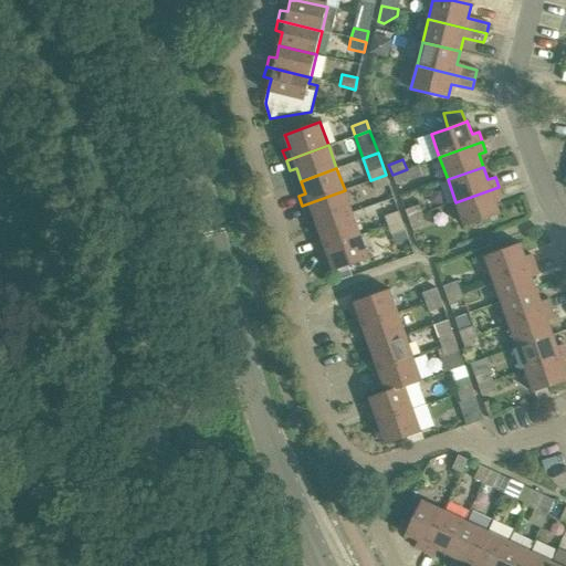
[(407,169),(392,175),(396,185),(410,179),(407,169)]
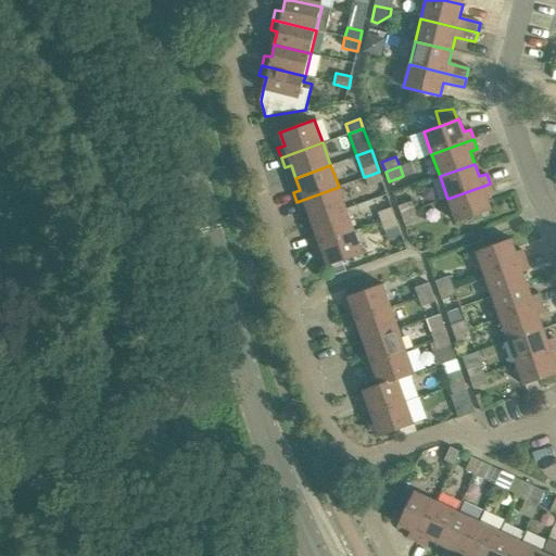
[(382,182),(379,172),(364,177),(368,188),(382,182)]
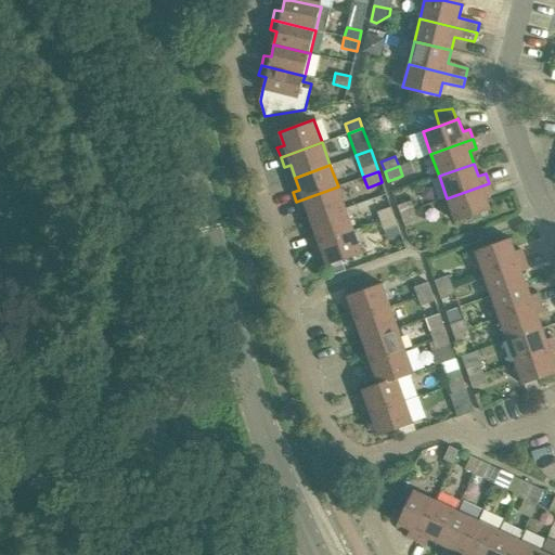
[(492,193),(489,183),(447,198),(455,221),(490,208),(486,195),(492,193)]
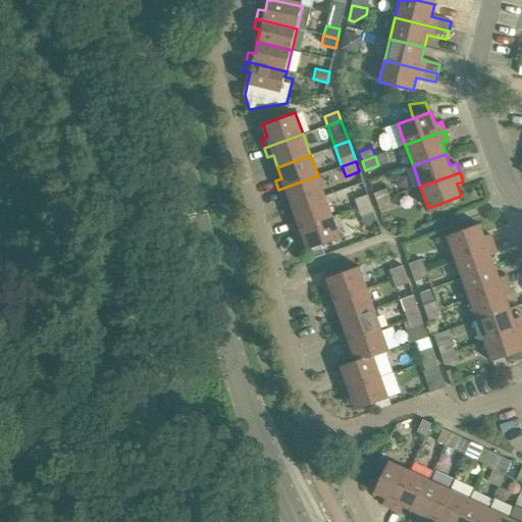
[(318,175),(278,190),(282,199),(288,197),(293,208),(325,197),(318,175)]
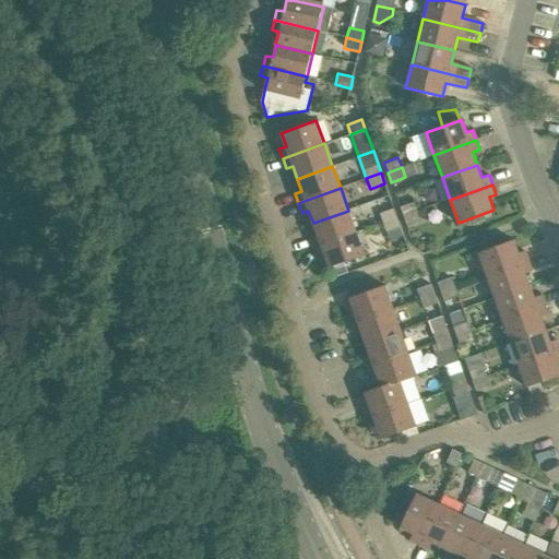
[(403,216),(417,211),(414,201),(400,206),(403,216)]
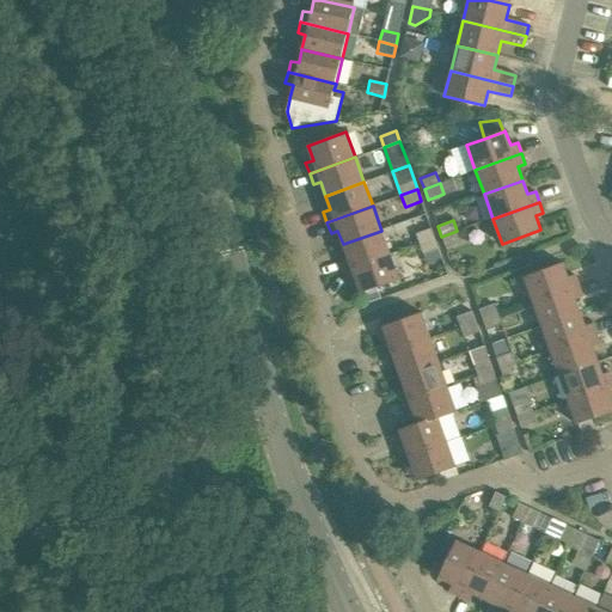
[(420,244),(434,239),(430,228),(415,233),(420,244)]
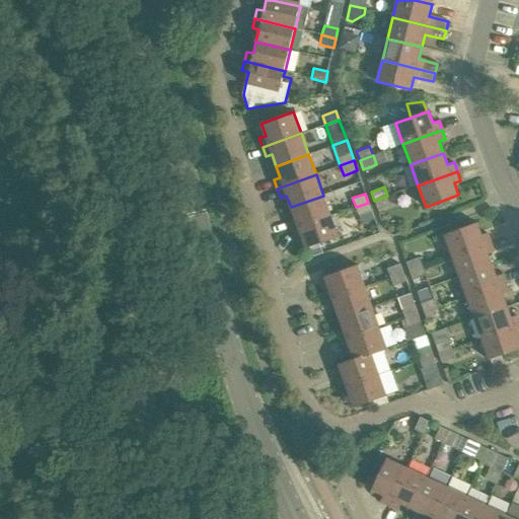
[(323,196),(291,207),(295,219),(289,221),(292,230),(330,216),(323,196)]
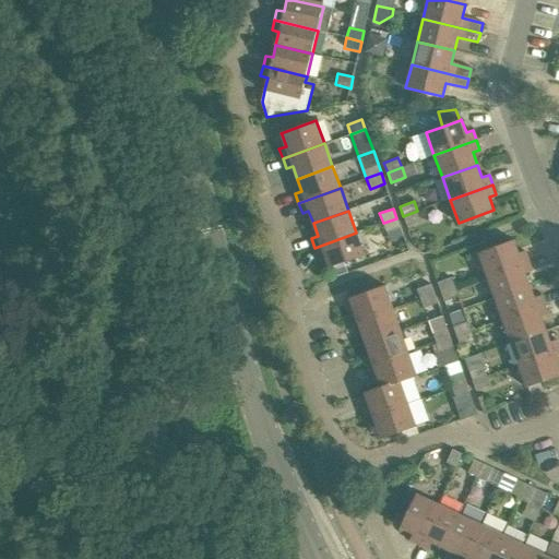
[(421,221),(417,211),(403,216),(406,226),(421,221)]
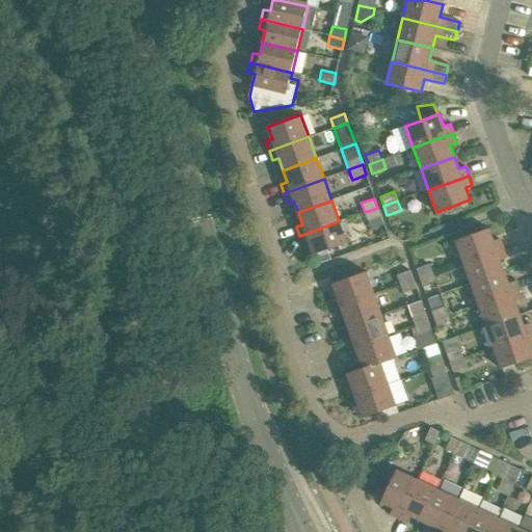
[(377,208),(365,212),(368,222),(381,217),(377,208)]
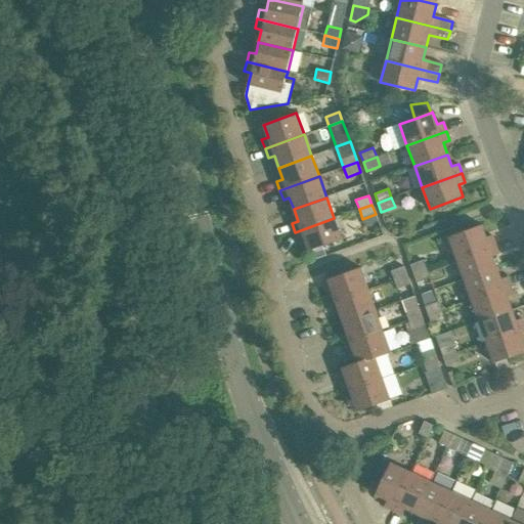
[(334,218),(295,232),(298,242),(304,238),(309,252),(311,251),(322,247),(342,239),(334,218)]
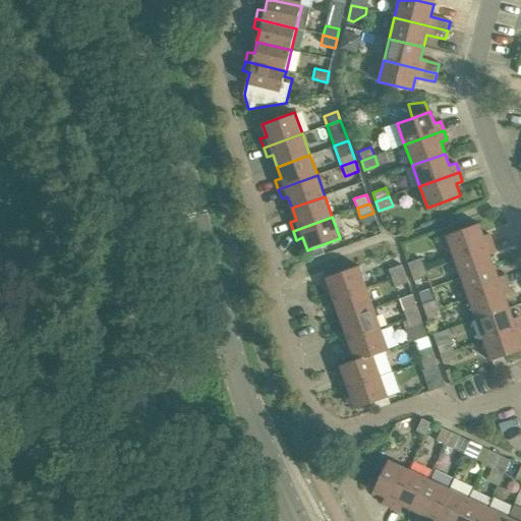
[(454,256),(493,242),(489,233),(483,236),(479,224),(446,235),(454,256)]
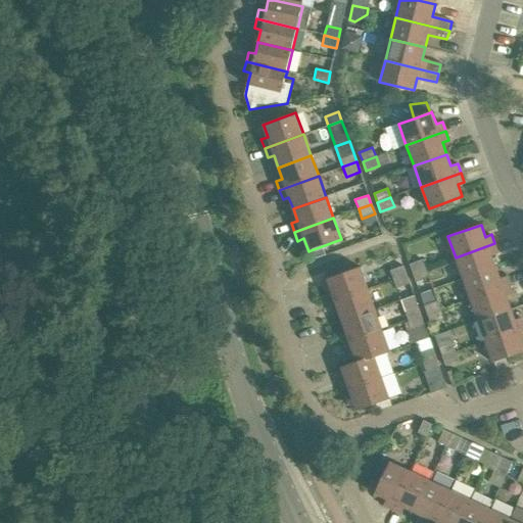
[(494,243),(456,257),(463,278),(495,267),(491,254),(497,252),(494,243)]
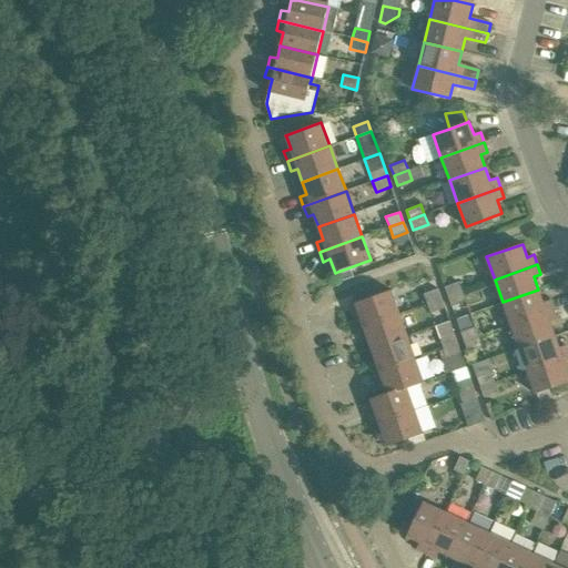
[(354,277),(350,267),(337,272),(342,282),(354,277)]
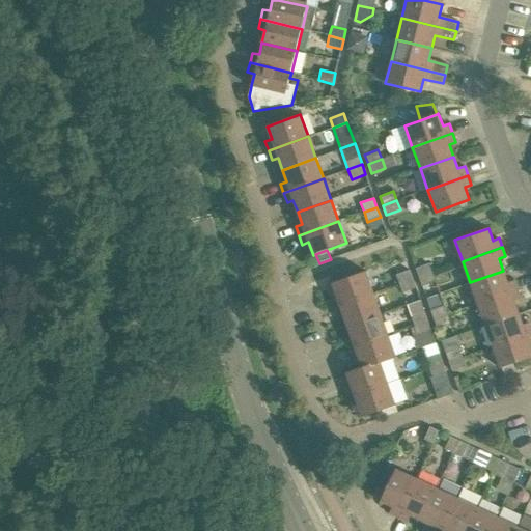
[(418,277),(431,273),(428,263),(415,268),(418,277)]
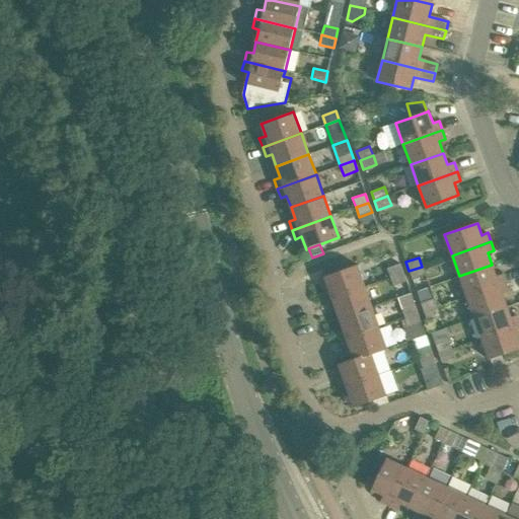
[(390,278),(403,273),(398,258),(385,264),(390,278)]
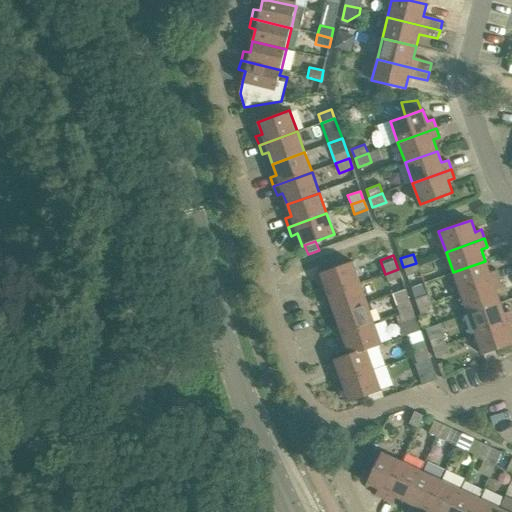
[(485,261),(453,272),(460,293),(498,279),(495,270),(490,272),(485,261)]
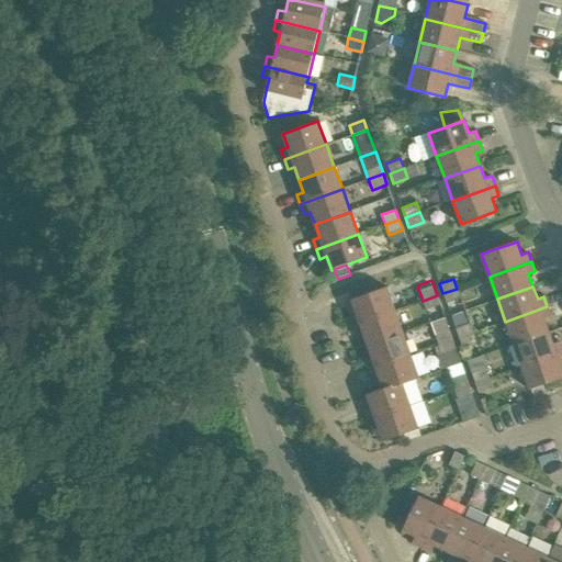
[(352,325),(395,310),(386,288),(351,300),(356,313),(349,315),(352,325)]
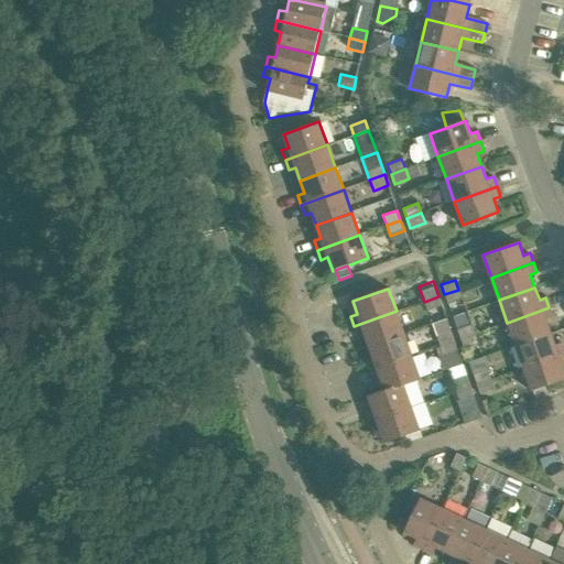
[(463,299),(458,290),(444,294),(448,304),(463,299)]
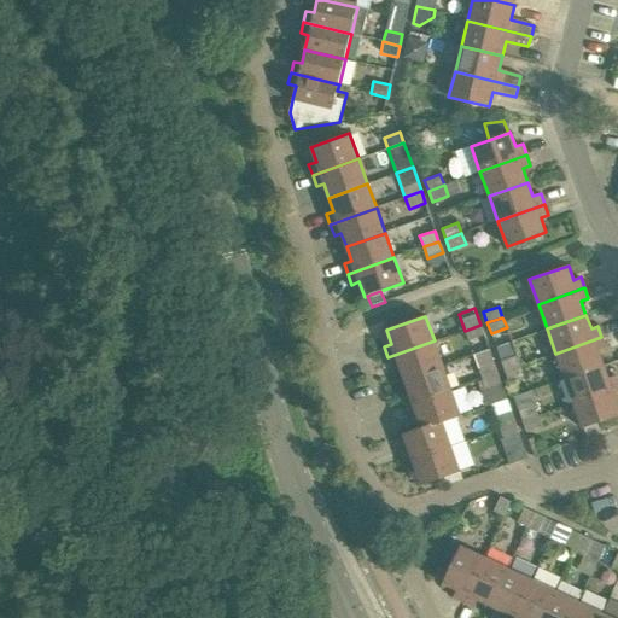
[(481,325),(465,331),(468,340),(484,336),(481,325)]
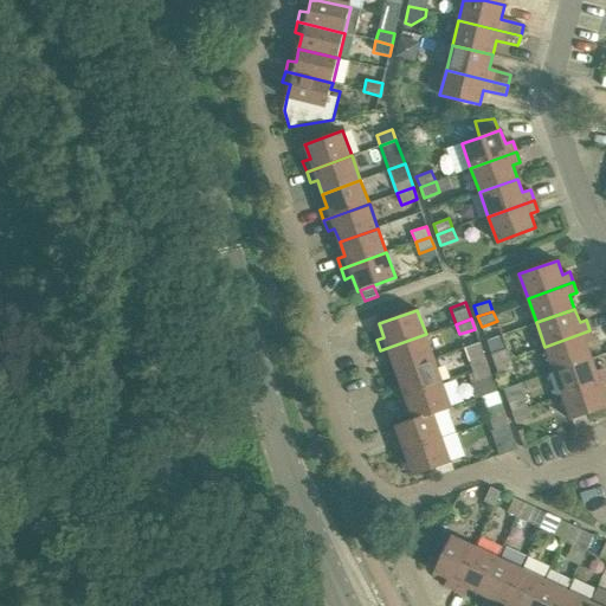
[(593,341),(590,330),(545,347),(553,371),(592,358),(587,343),(593,341)]
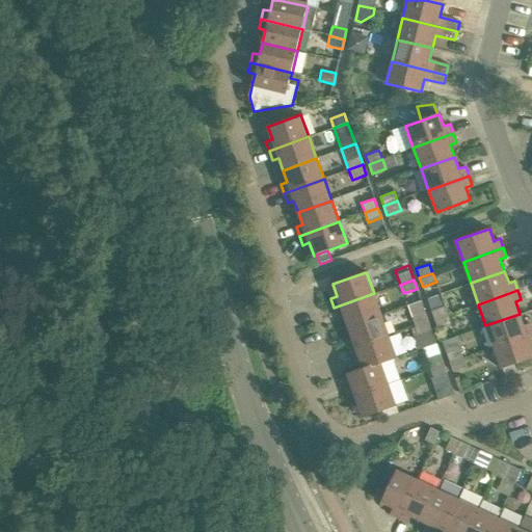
[(374,293),(334,308),(337,317),(343,315),(348,326),(381,315),(374,293)]
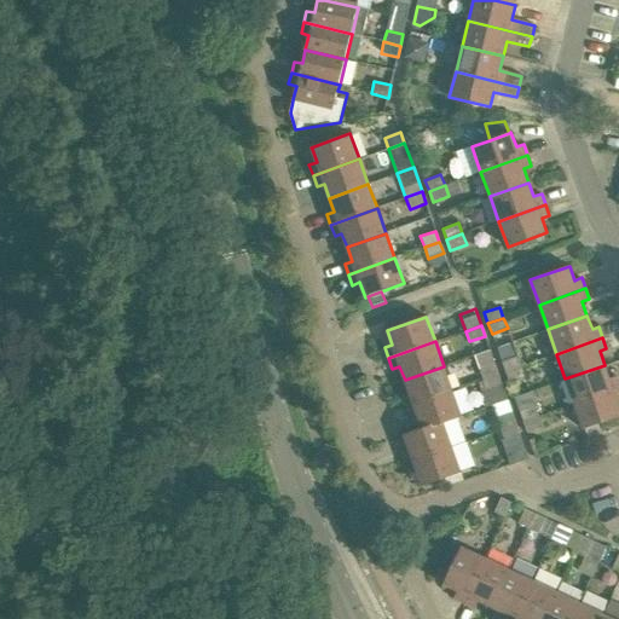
[(505,372),(521,366),(514,345),(497,351),(505,372)]
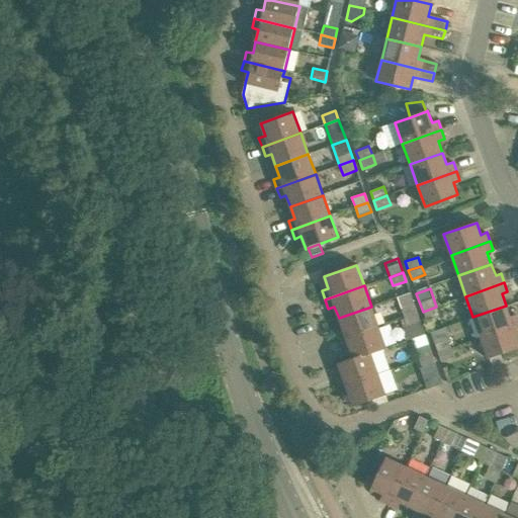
[(404,318),(417,314),(411,295),(398,300),(404,318)]
